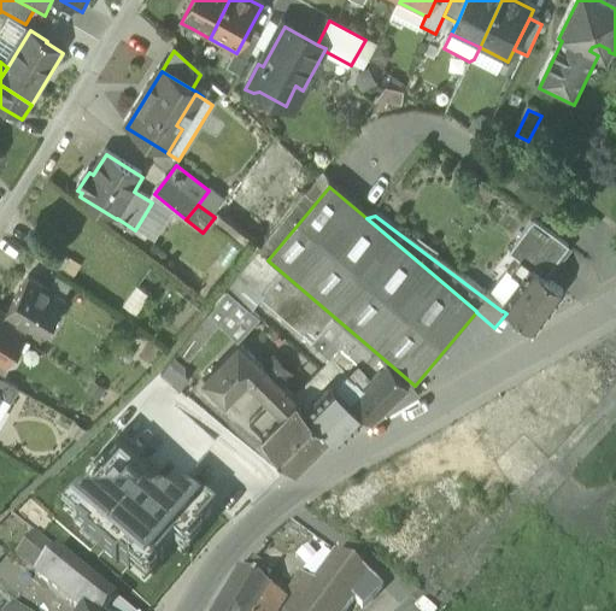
[(521,265),(545,283),(569,252),(534,225),(510,258),(521,266),(521,265)]
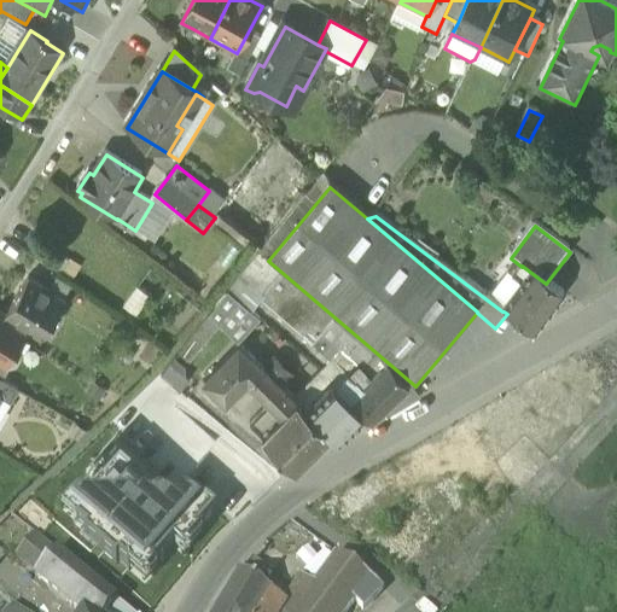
[(239,304),(252,315),(281,278),(257,258),(228,295),(239,304)]
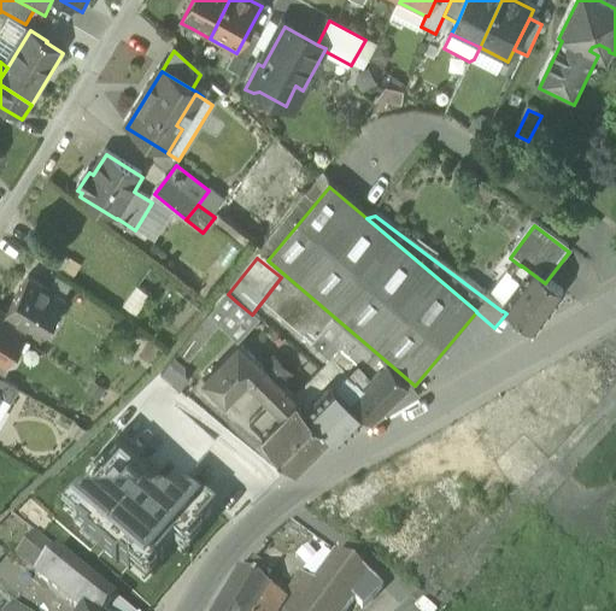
[(506,313),(535,335),(564,298),(545,283),(521,265),(521,266),(511,278),(521,286),(504,309),(503,311),(506,313)]
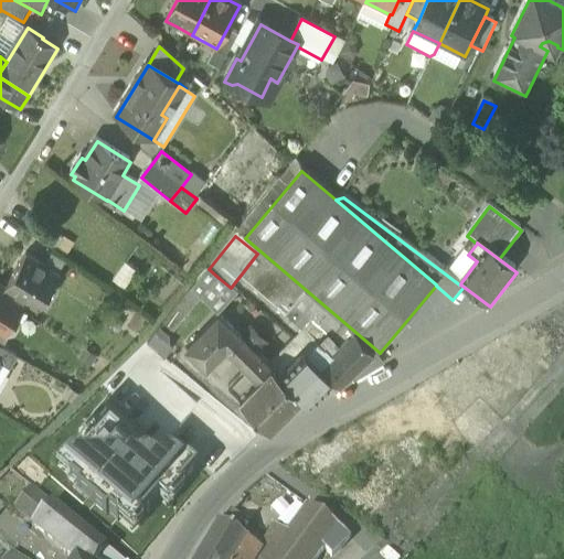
[(24,303),(39,312),(61,277),(27,256),(6,291),(24,303)]
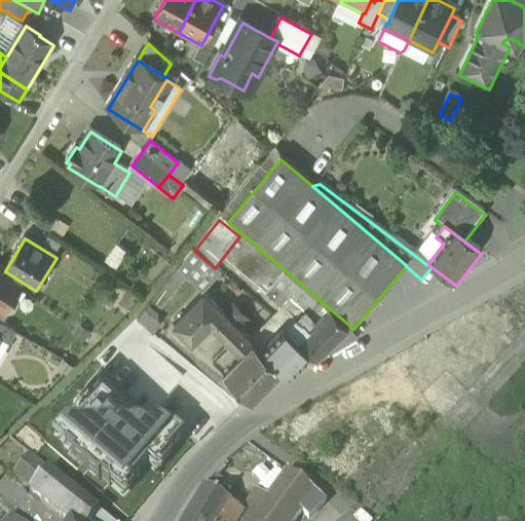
[(231,253),(283,293),(292,281),(257,253),(258,252),(242,239),(231,253)]
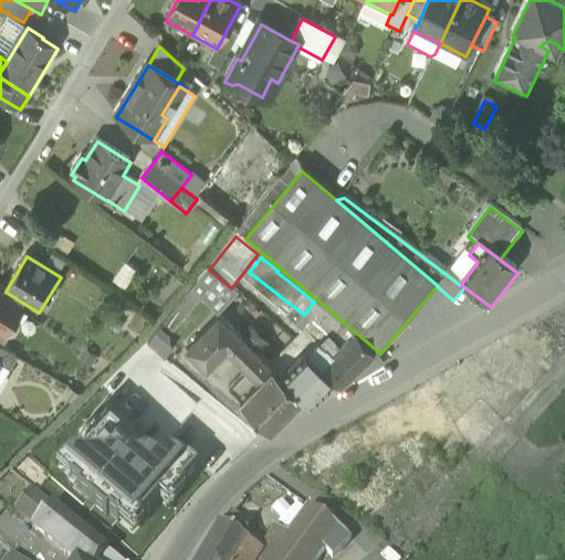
[(209,270),(192,292),(201,300),(219,278),(209,270)]
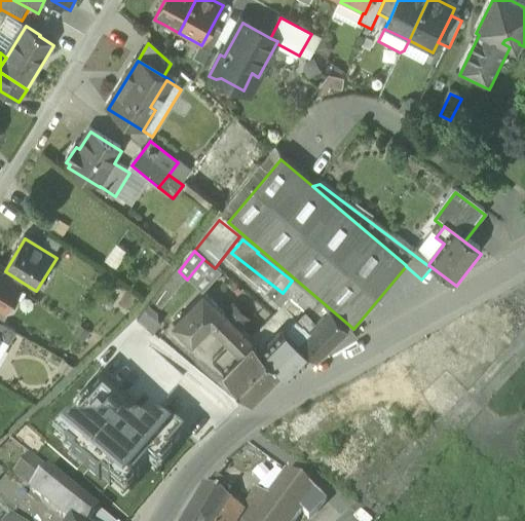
[(215,268),(203,259),(187,280),(197,290),(215,268)]
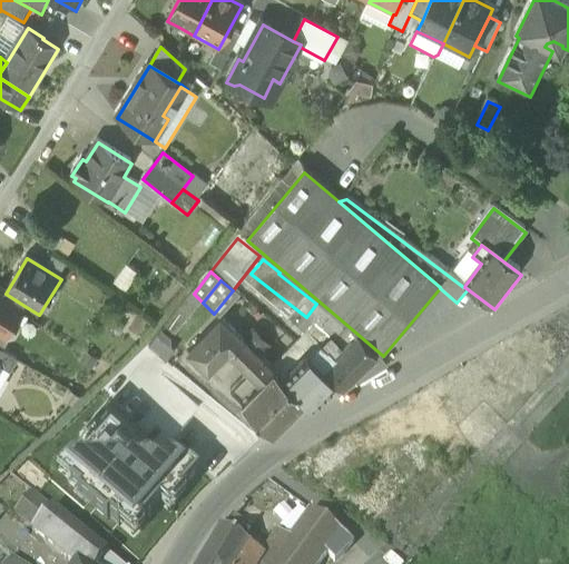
[(25,306),(6,294),(2,299),(21,312),(25,306)]
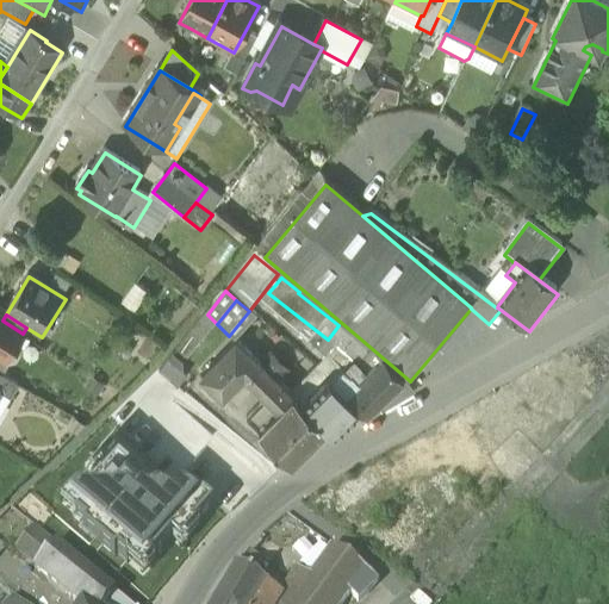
[(188,360),(217,324),(207,315),(178,350),(188,360)]
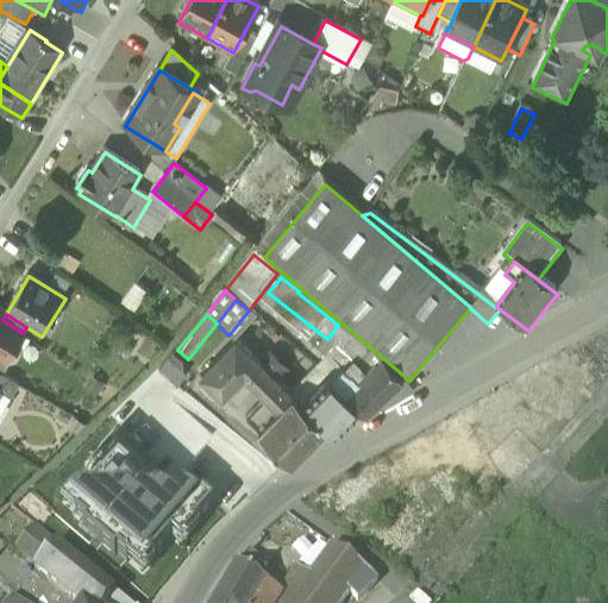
[(0,358),(10,364),(16,363),(20,356),(18,350),(14,346),(23,333),(2,320),(0,318),(0,358)]
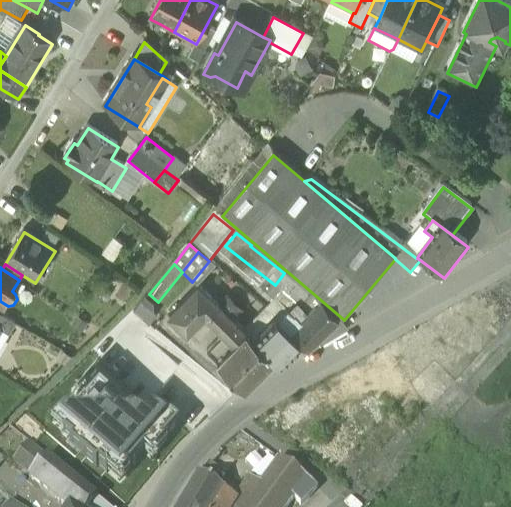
[(321,302),(284,273),(275,285),(297,304),(301,306),(303,308),(309,314),(321,302)]
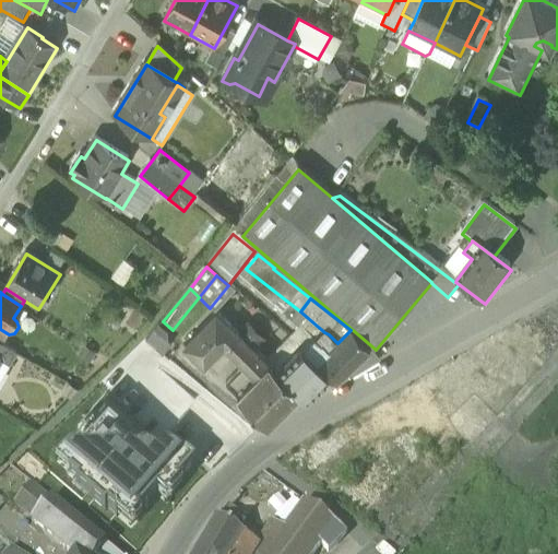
[(204,366),(223,348),(236,334),(236,333),(218,316),(187,349),(204,366)]
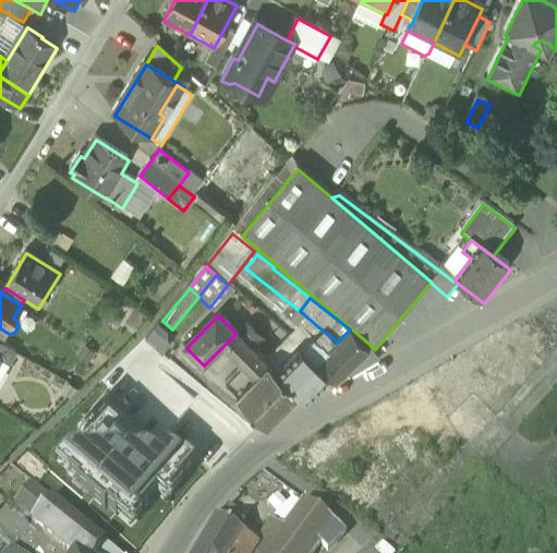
[(318,345),(346,374),(348,372),(355,373),(378,360),(351,331),(350,329),(337,343),(330,336),(328,334),(318,345)]
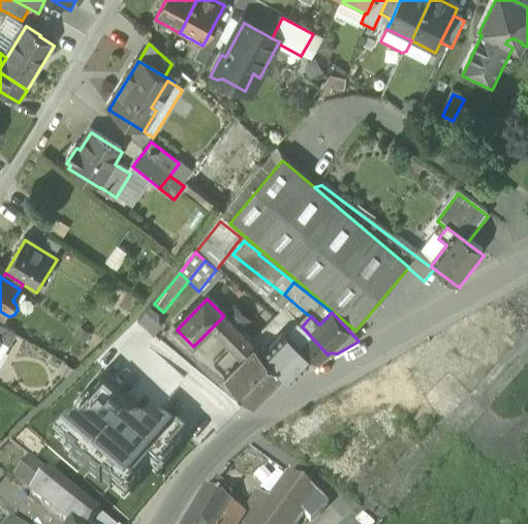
[(254,346),(223,316),(211,329),(231,349),(242,359),(254,346)]
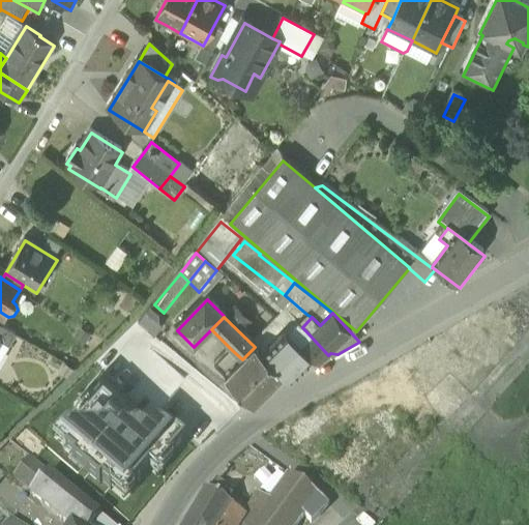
[(0,342),(9,347),(17,336),(2,327),(0,326),(0,342)]
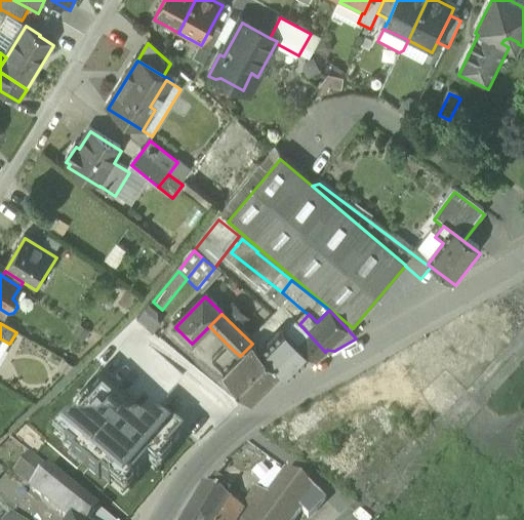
[(280,370),(288,378),(311,356),(285,330),(281,327),(259,350),(280,370)]
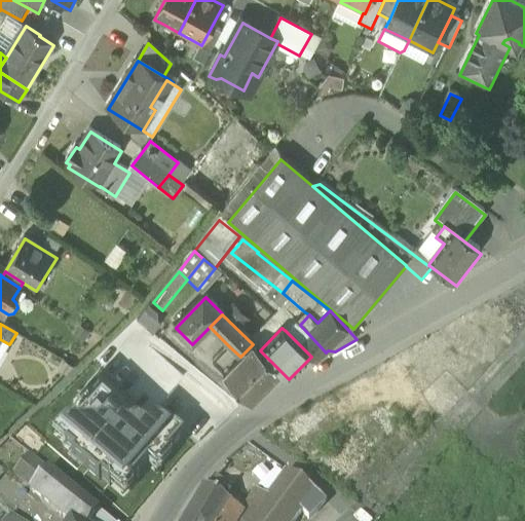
[(184,379),(135,336),(102,372),(103,373),(138,403),(145,395),(159,408),(184,379)]
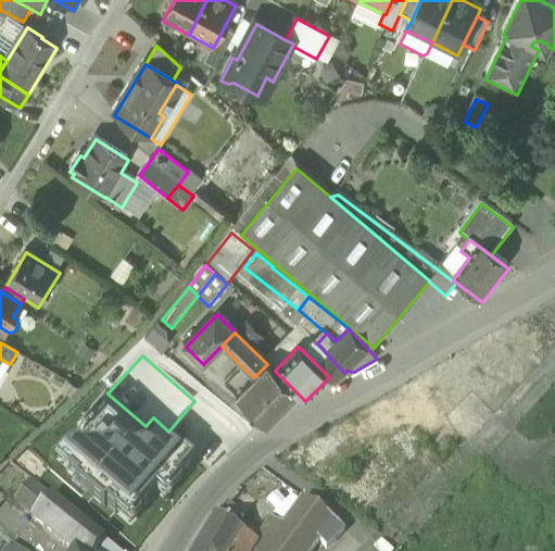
[(0,382),(10,364),(0,359),(0,382)]
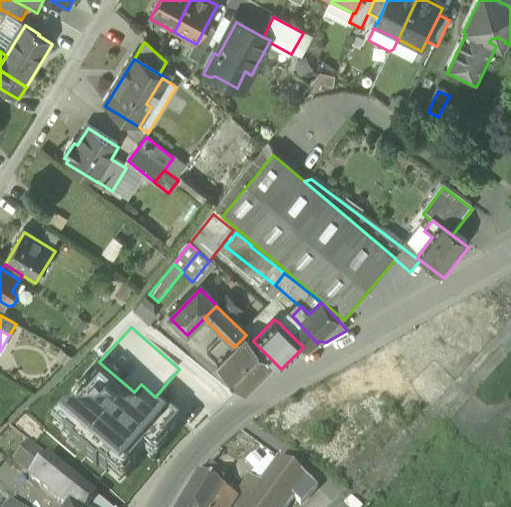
[(246,335),(234,347),(224,338),(207,355),(217,364),(244,391),(273,362),(273,361),(253,341),(247,335),(246,335)]
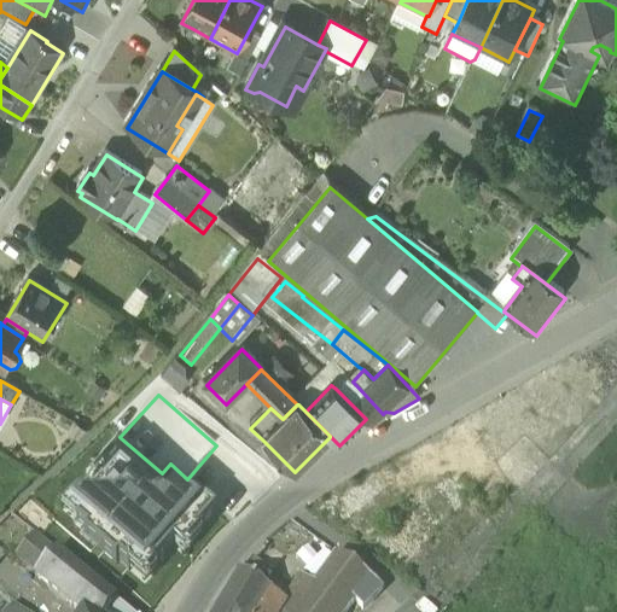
[(111,466),(74,508),(87,520),(77,532),(87,541),(85,543),(117,572),(120,570),(129,578),(140,566),(153,578),(191,536),(199,543),(217,523),(176,487),(172,493),(157,479),(162,473),(121,438),(103,459),(111,466)]
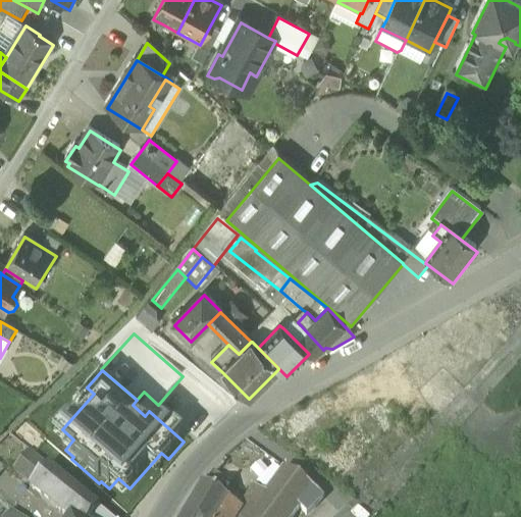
[(32,494),(48,474),(30,458),(12,478),(32,494)]
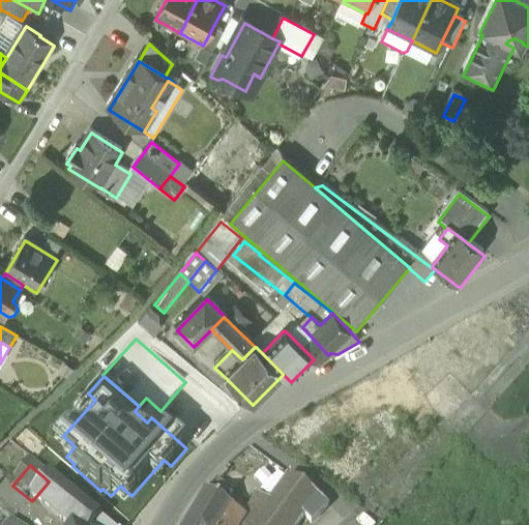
[(100,524),(49,482),(32,501),(53,519),(59,524),(100,524)]
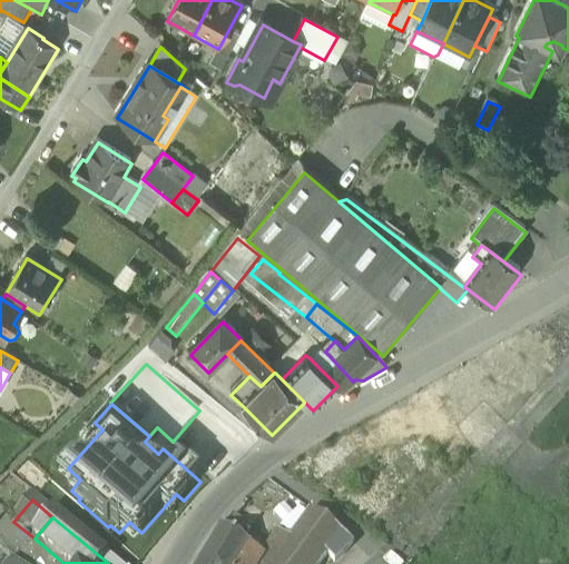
[(313,518),(293,546),(315,563),(327,563),(331,558),(336,563),(342,563),(354,550),(313,518)]
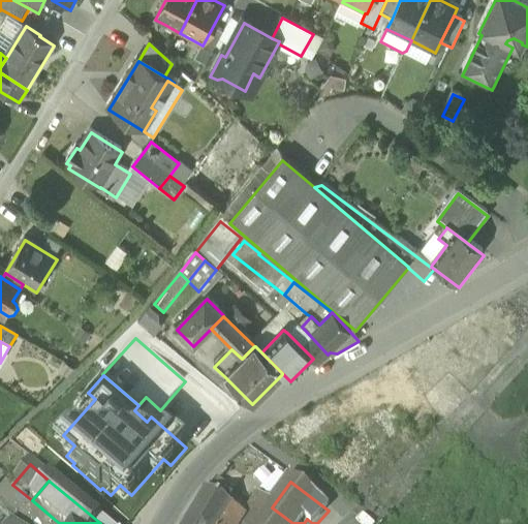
[(216,486),(207,498),(219,506),(227,493),(216,486)]
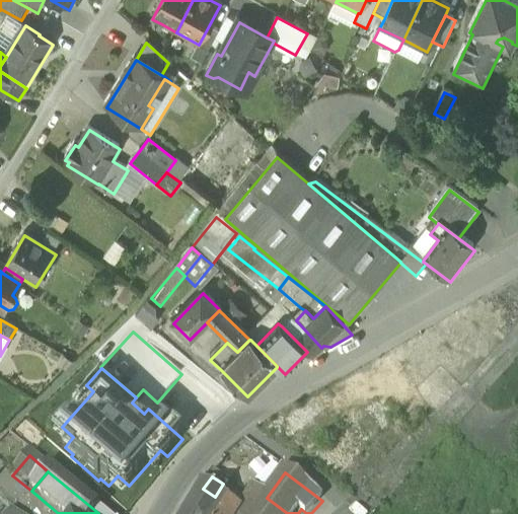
[(228,505),(215,497),(203,489),(187,513),(230,513),(225,510),(228,505)]
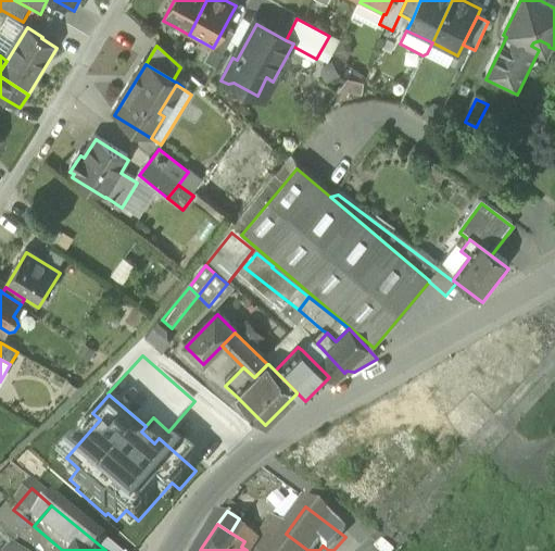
[(307,550),(286,534),(285,535),(270,525),(253,550),(307,550)]
